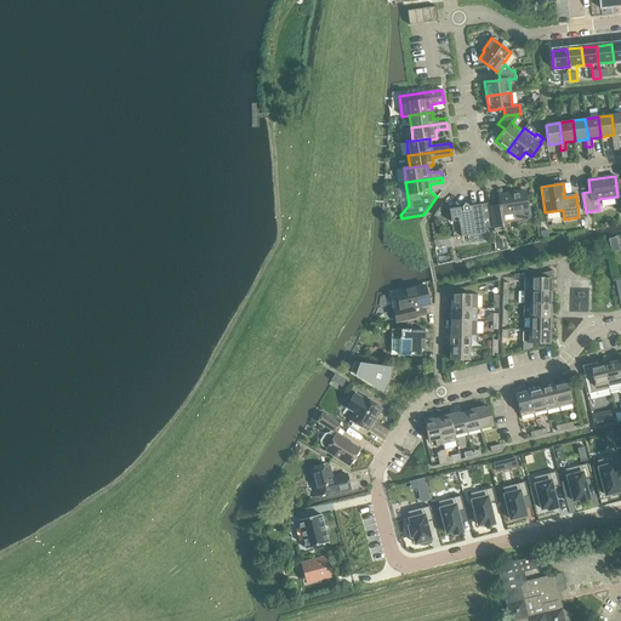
[(500,206),(490,208),(494,232),(505,231),(502,216),(514,215),(516,218),(528,220),(531,215),(530,206),(528,206),(527,192),(516,193),(507,194),(507,197),(499,198),(500,206)]
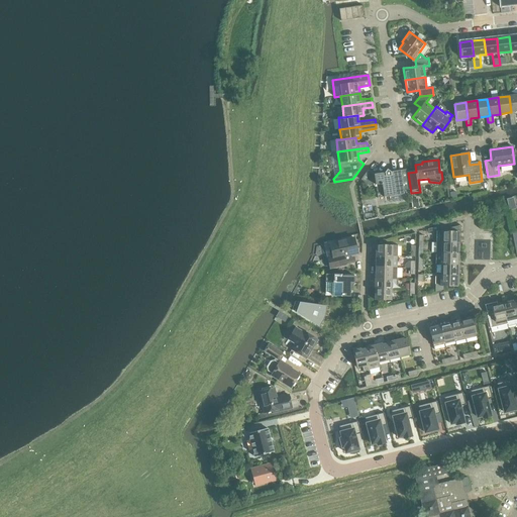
[(378,198),(404,194),(403,191),(409,190),(406,170),(390,172),(387,169),(385,173),(383,173),(374,174),(374,175),(373,175),(372,173),(369,170),(360,180),(370,186),(373,185),(374,184),(376,184),(378,198)]
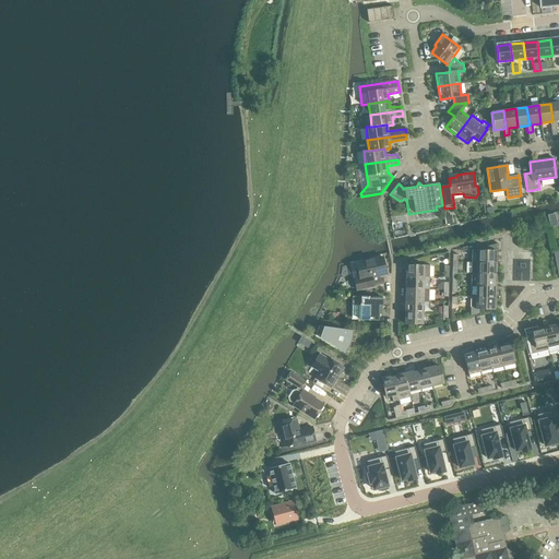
[(450,213),(444,214),(445,224),(453,223),(452,216),(451,216),(450,213)]
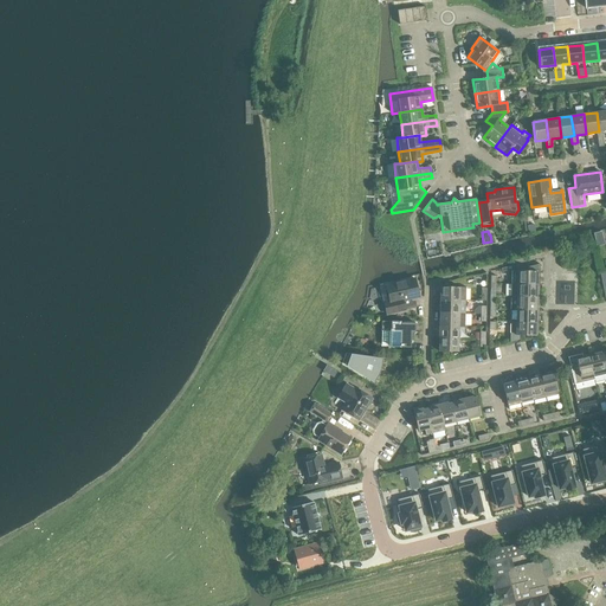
[(540,264),(523,268),(523,271),(511,270),(511,283),(536,284),(536,281),(540,281),(540,271),(540,264)]
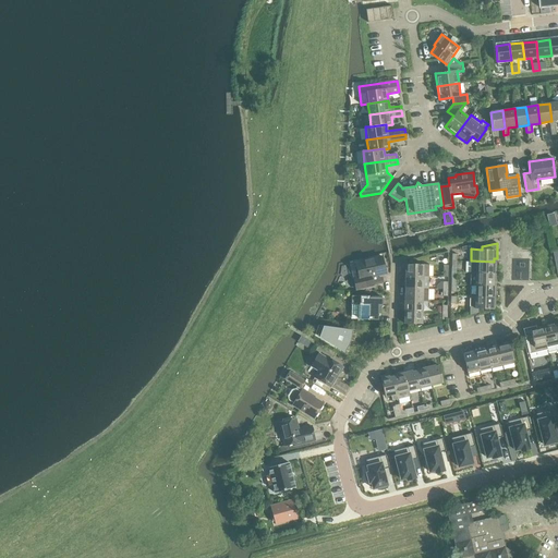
[(371,277),(386,274),(381,255),(355,262),(359,276),(353,278),(356,290),(373,287),(371,277)]
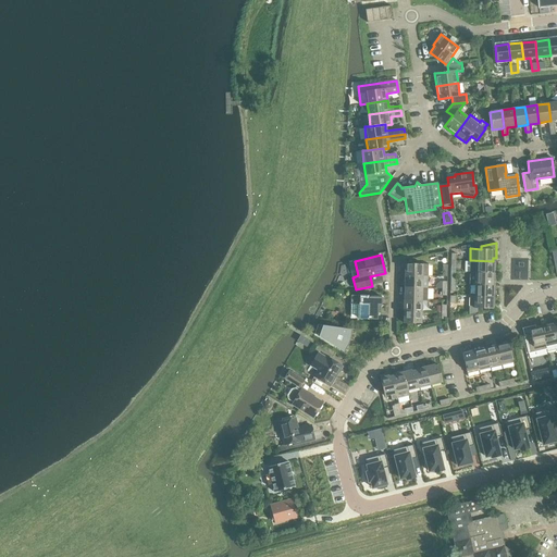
[(493,264),(493,261),(470,260),(470,272),(495,273),(496,264),(493,264)]
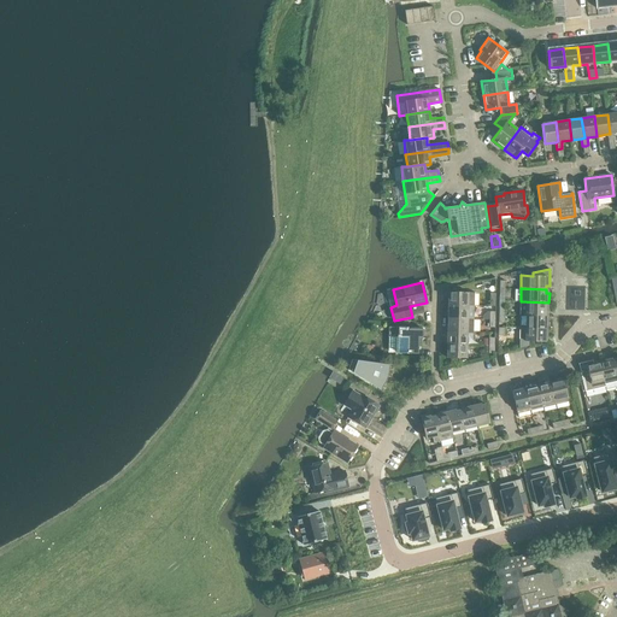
[(475,293),(448,292),(448,305),(468,305),(474,305),(475,293)]
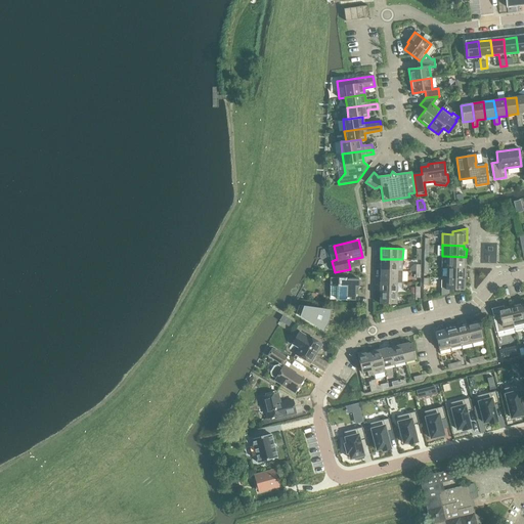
[(464,265),(466,265),(466,257),(442,256),(441,267),(446,267),(464,268),(464,265)]
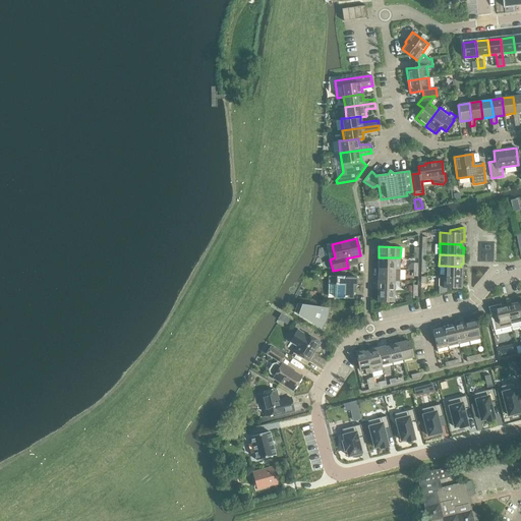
[(379,257),(379,269),(395,269),(395,257),(379,257)]
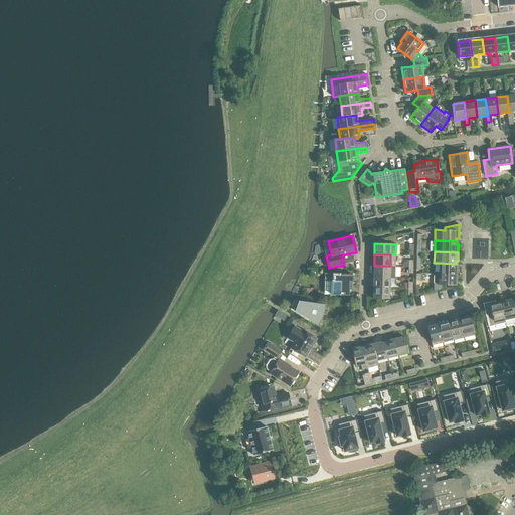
[(456,267),(456,264),(439,263),(439,274),(458,275),(458,267),(456,267)]
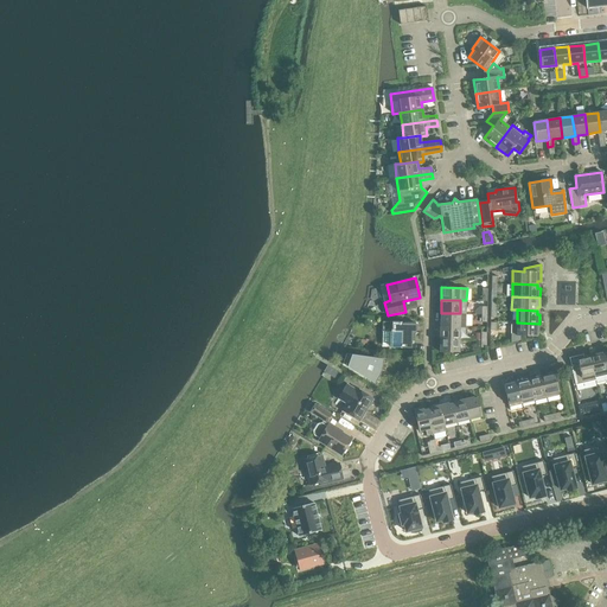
[(460,313),(441,313),(440,326),(459,326),(465,326),(466,313),(460,313)]
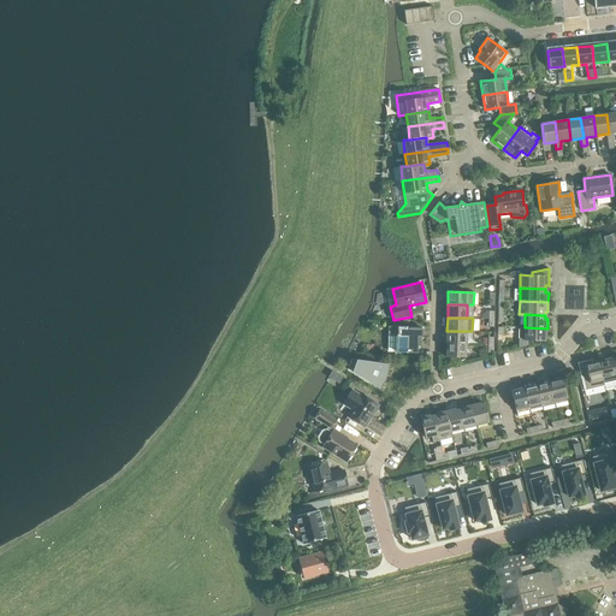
[(418,337),(422,337),(422,329),(408,329),(408,327),(388,326),(388,336),(398,337),(398,342),(397,342),(396,353),(418,353),(418,337)]
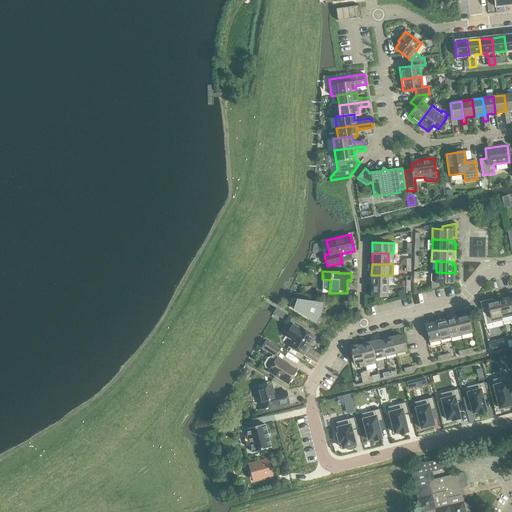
[(455,280),(455,273),(436,272),(431,272),(431,289),(439,287),(439,283),(452,284),(452,280),(455,280)]
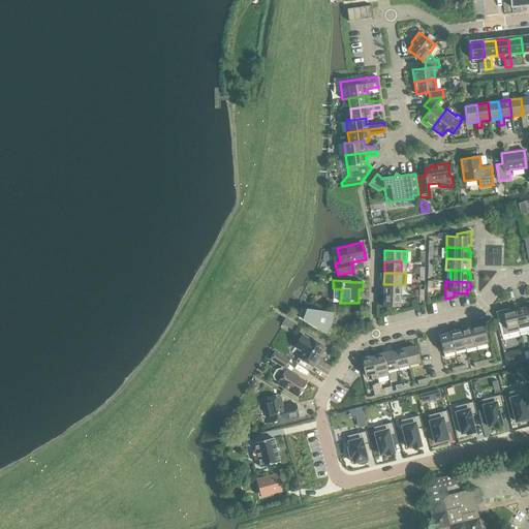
[(383,284),(383,296),(400,296),(400,284),(383,284)]
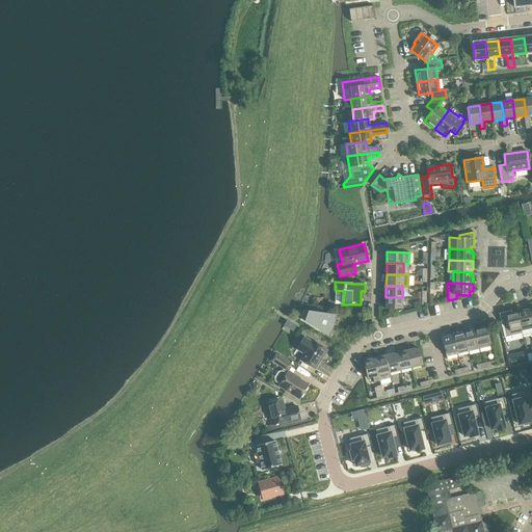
[(402,309),(402,297),(386,297),(386,309),(402,309)]
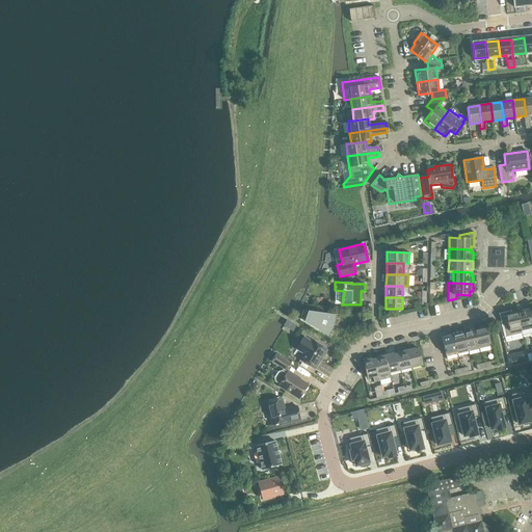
[(333,328),(335,323),(336,315),(306,310),(303,310),(300,319),(328,336),(333,328)]
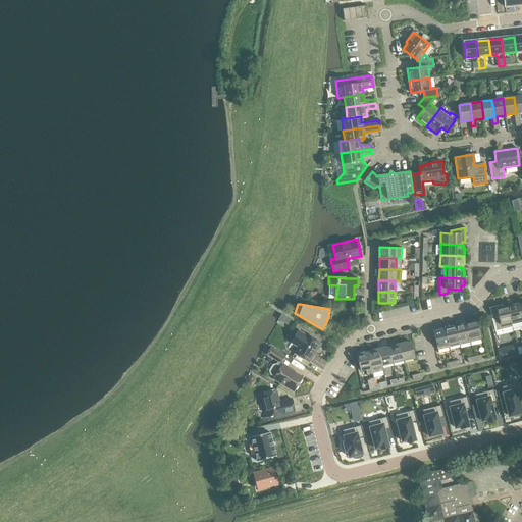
[(511,324),(512,324),(521,321),(518,304),(507,306),(511,324)]
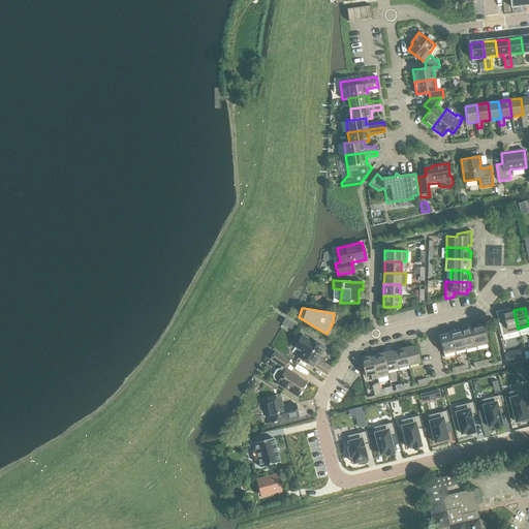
[(519,332),(519,329),(518,329),(514,310),(508,311),(508,309),(496,311),(501,336),(519,332)]
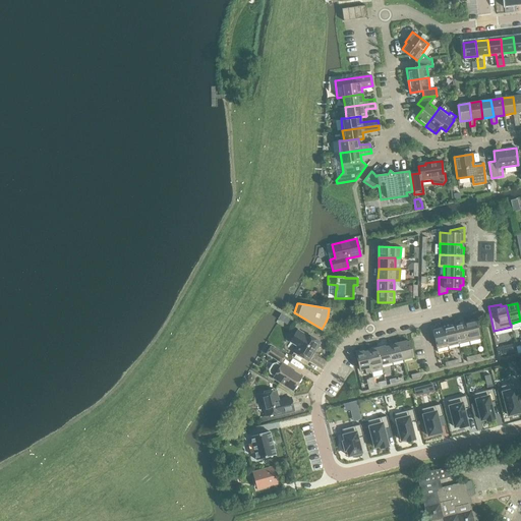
[(475,320),(464,323),(469,341),(480,339),(475,320)]
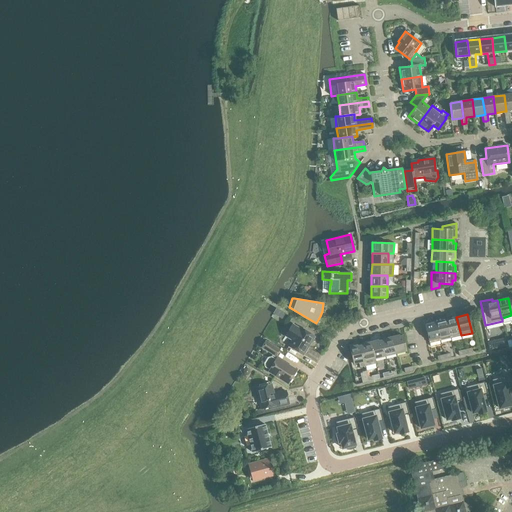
[(456,317),(446,319),(451,338),(461,335),(456,317)]
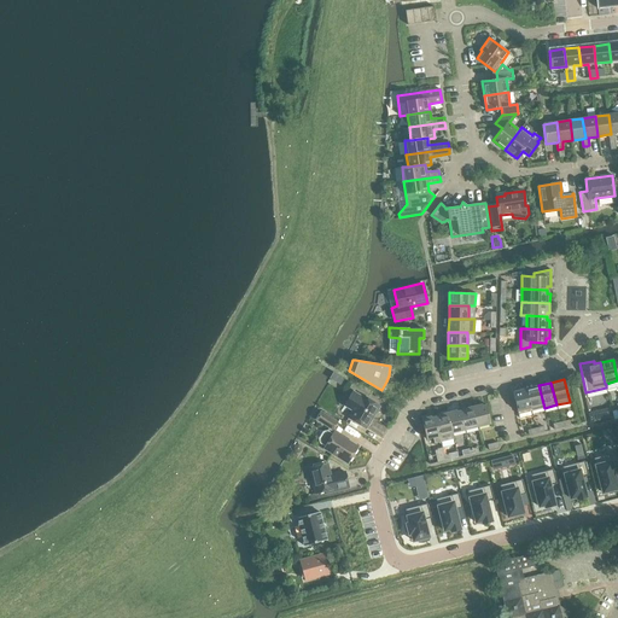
[(538,385),(525,389),(531,410),(544,408),(538,385)]
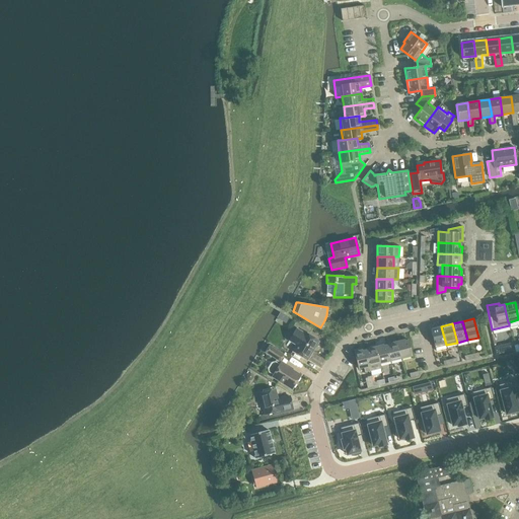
[(435,348),(446,345),(441,326),(431,329),(435,348)]
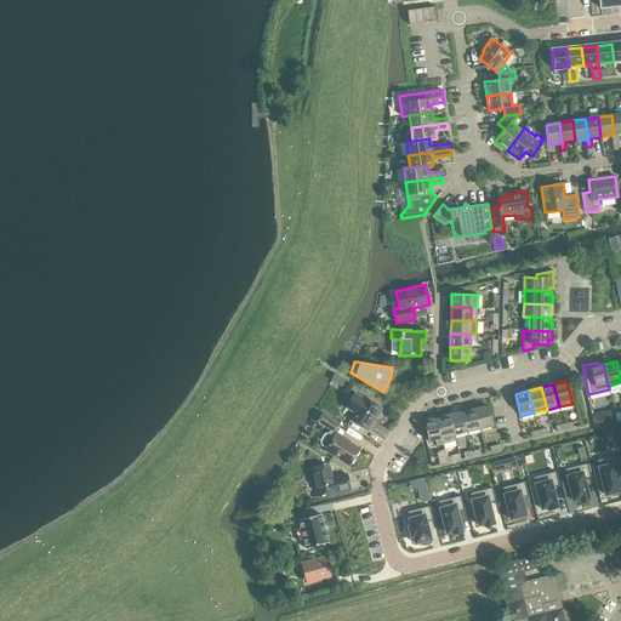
[(368,431),(381,408),(363,397),(362,398),(354,393),(346,408),(353,412),(349,419),(368,431)]
